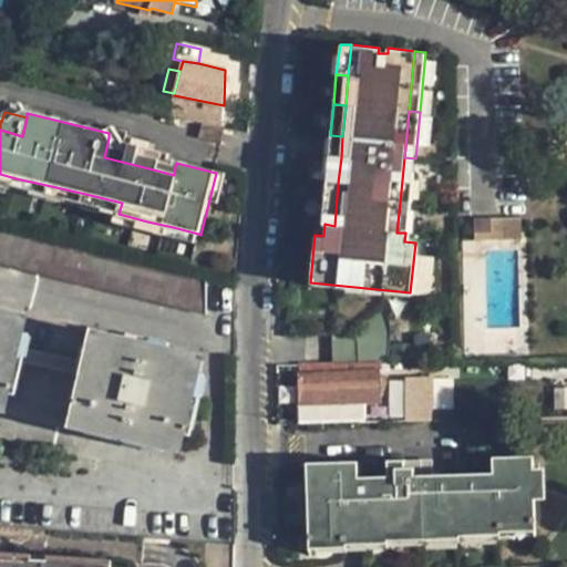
[(225,145),(228,130),(205,125),(202,140),(225,145)]
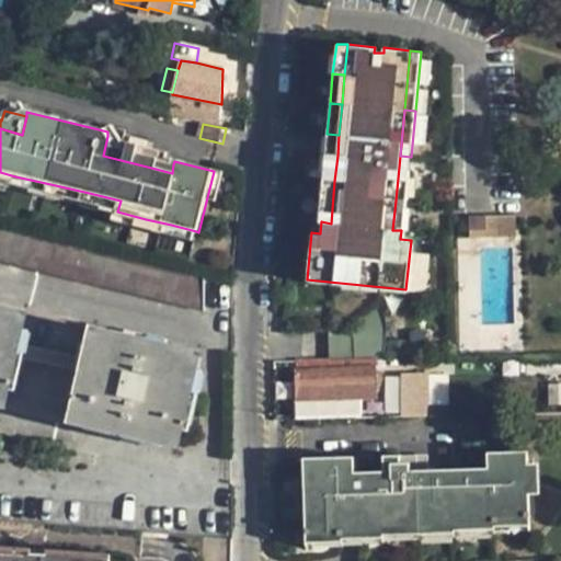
[(324,155),(338,156),(339,135),(327,134),(324,155)]
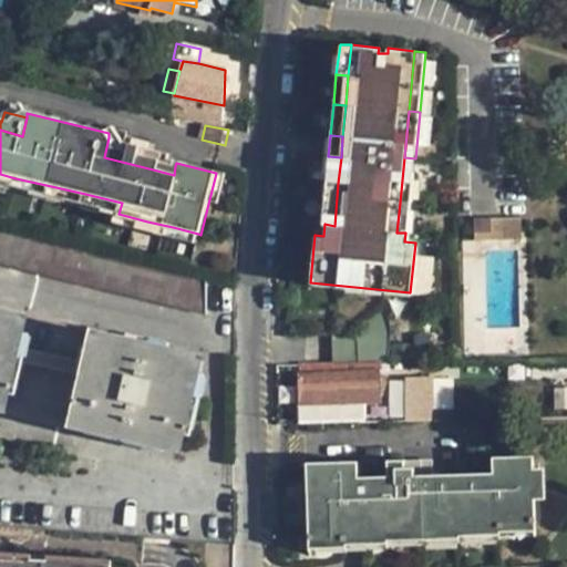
[(157,154),(143,151),(142,155),(131,153),(133,143),(109,137),(104,157),(131,164),(157,171),(174,175),(175,166),(164,164),(165,161),(157,158),(157,154)]
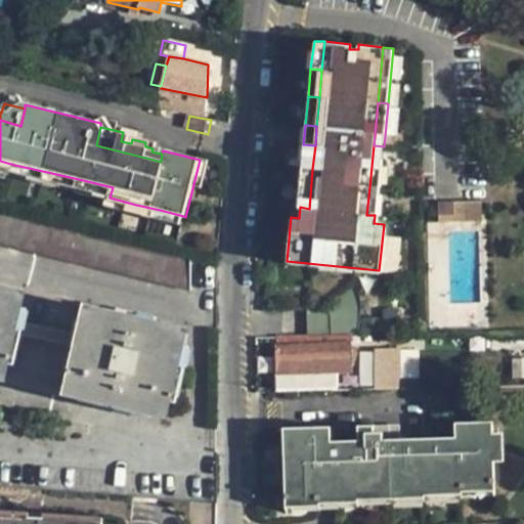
[(131,143),(132,139),(132,134),(123,132),(121,141),(131,143)]
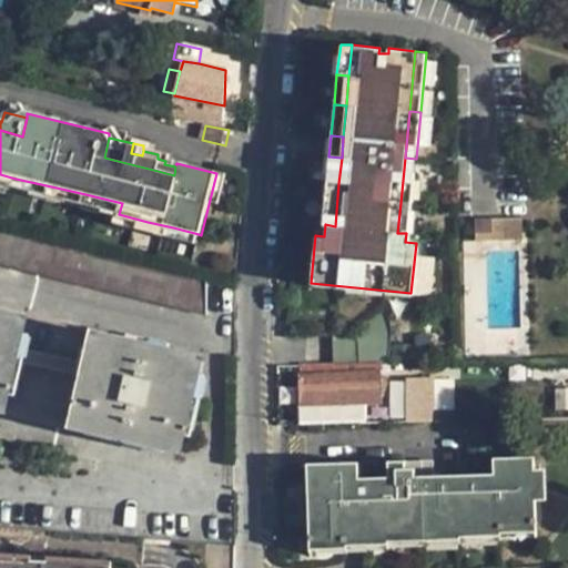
[(328,156),(326,182),(338,183),(342,158),(328,156)]
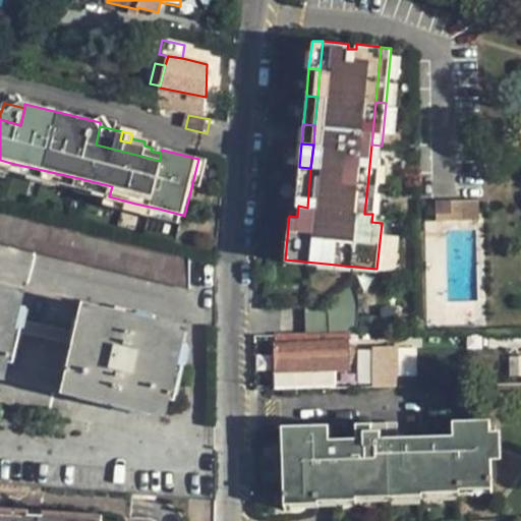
[(378,186),(382,146),(371,145),(367,186),(378,186)]
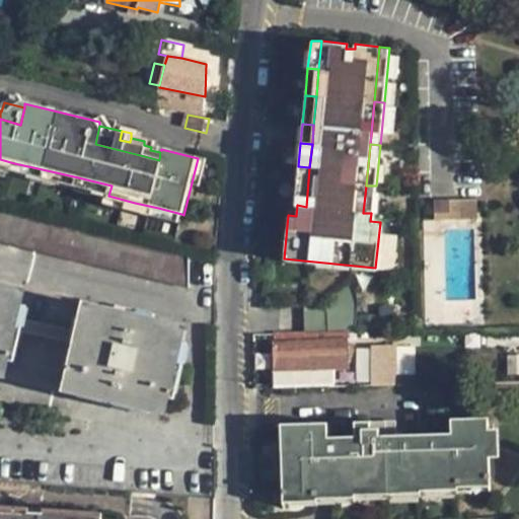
[(0,167),(12,170),(14,163),(0,159),(0,167)]
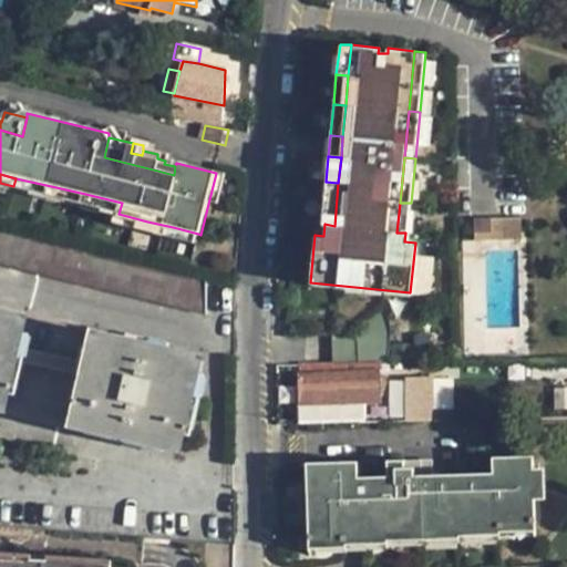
[(49,196),(51,186),(16,178),(13,186),(49,196)]
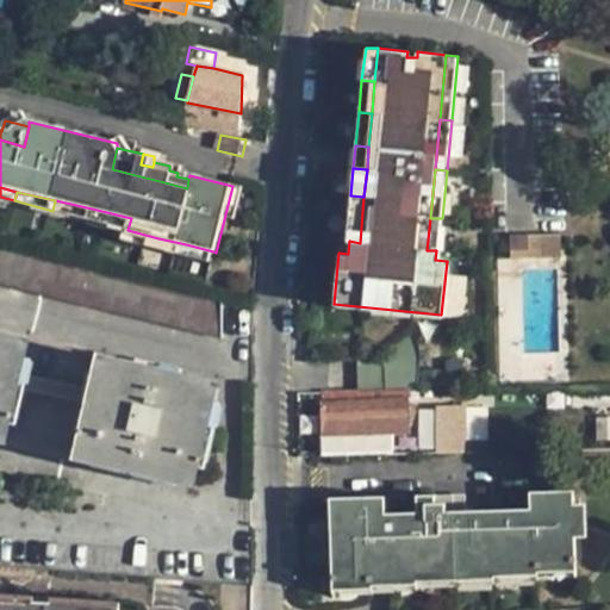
[(363,197),(350,195),(347,241),(349,241),(360,243),(363,197)]
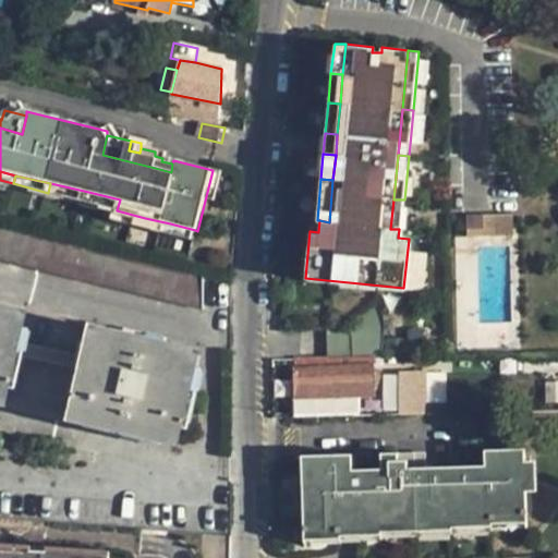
[(48,193),(82,201),(84,191),(50,183),(48,193)]
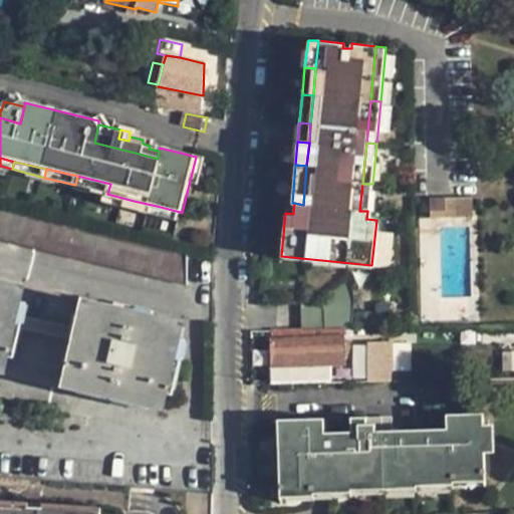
[(75,185),(107,194),(110,184),(77,176),(75,185)]
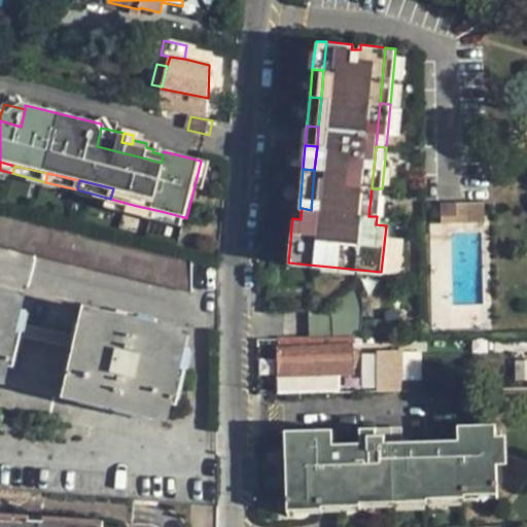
[(380,217),(382,188),(372,188),(369,216),(377,216),(380,217)]
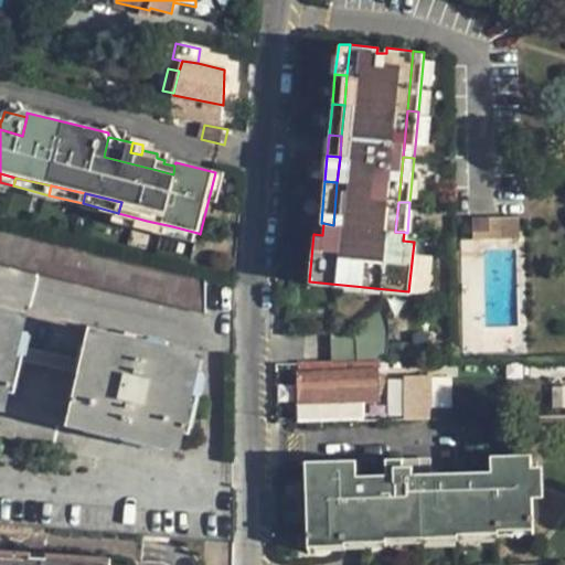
[(116,223),(144,231),(147,221),(118,213),(116,223)]
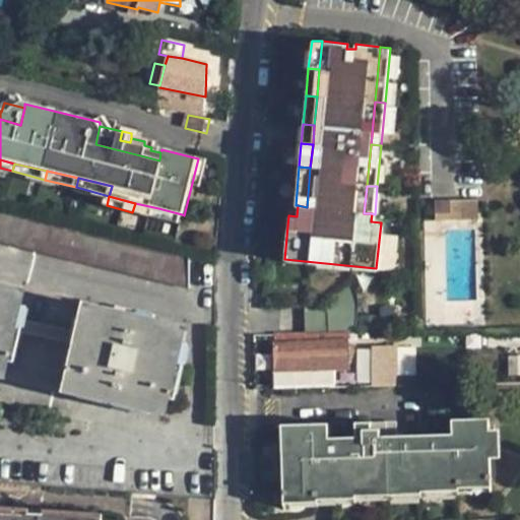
[(451,211),(451,199),(435,199),(435,211),(451,211)]
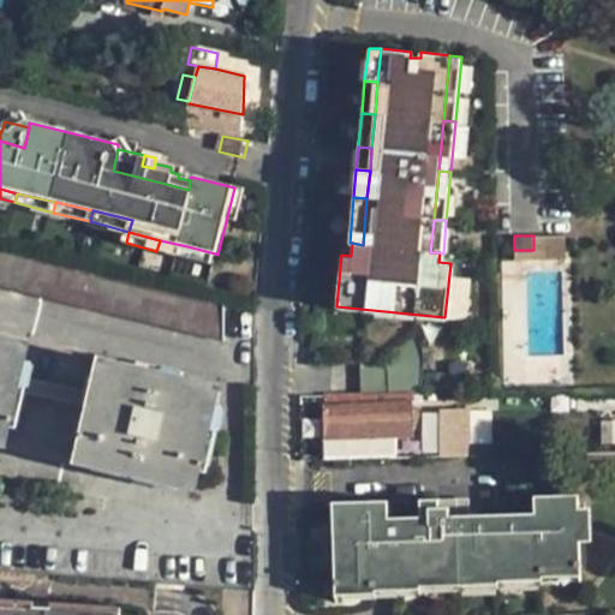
[(571,236),(533,236),(533,250),(514,250),(514,260),(571,258),(571,236)]
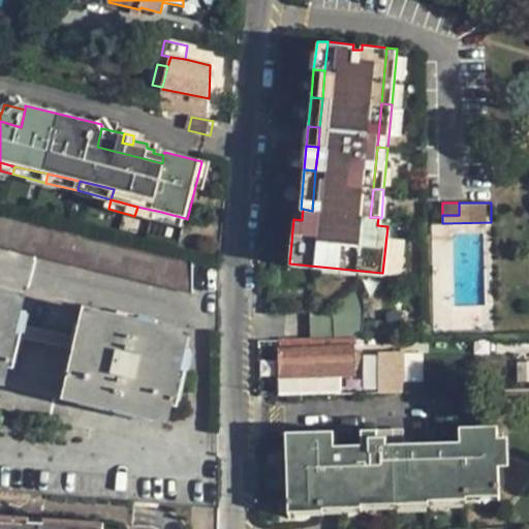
[(134,216),(159,222),(161,212),(137,207),(134,216)]
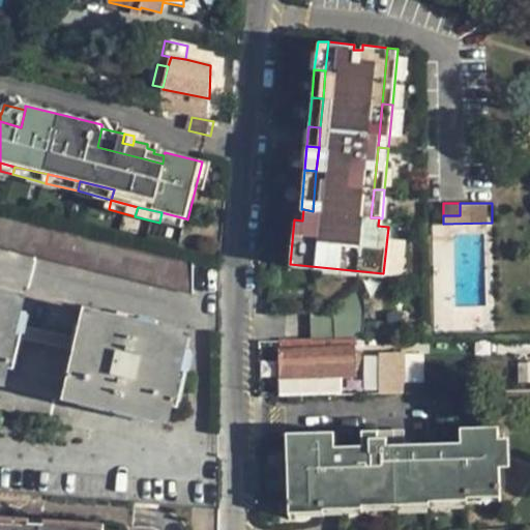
[(162,212),(159,223),(183,228),(185,218),(162,212)]
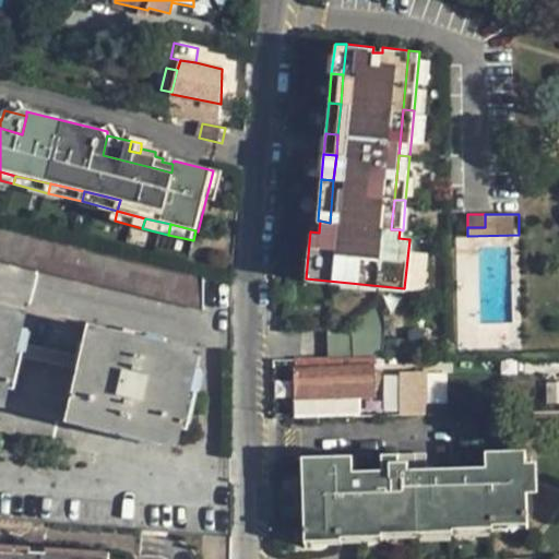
[(0,261),(203,311),(203,276),(0,227),(0,261)]
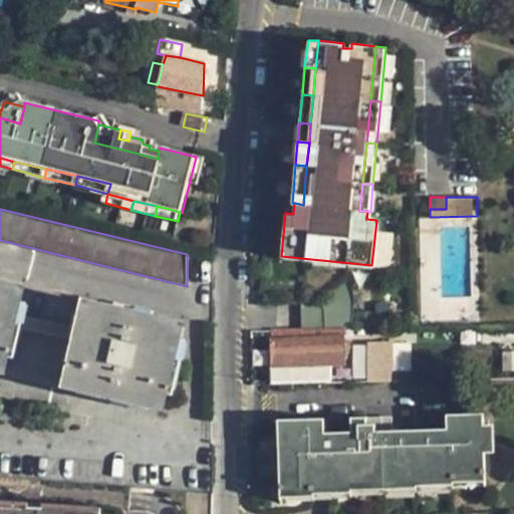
[(302,330),(344,330),(350,329),(351,295),(345,281),(323,294),(323,301),(301,301),(302,330)]
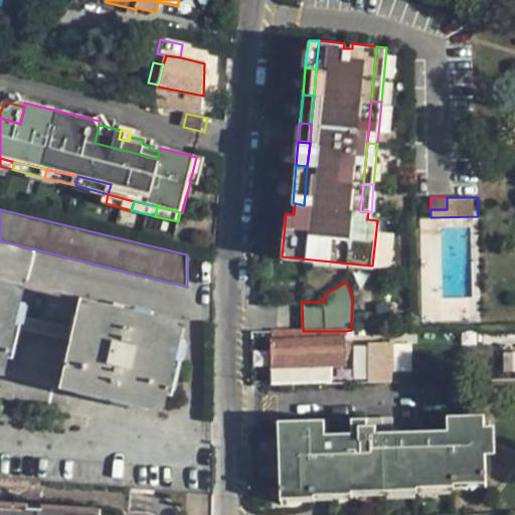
[(0,371),(4,373),(25,289),(0,283),(0,371)]
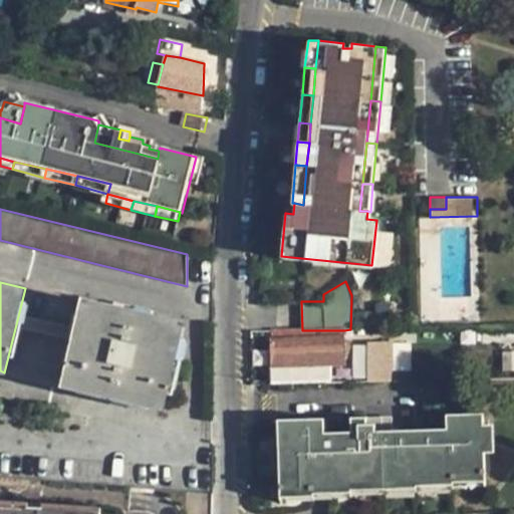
[(164,409),(184,325),(83,302),(64,386),(164,409)]
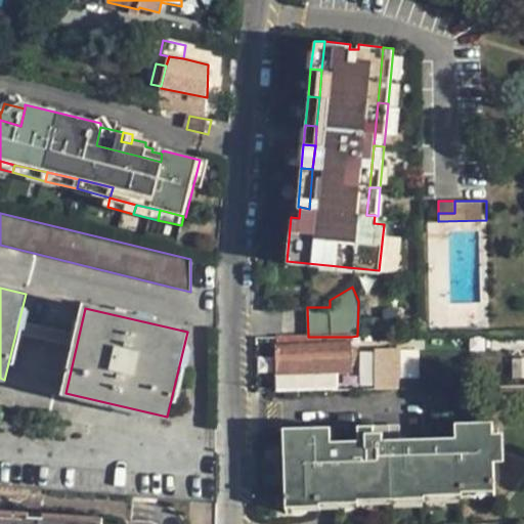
[(352,372),(351,337),(308,337),(275,338),(276,374),(333,373),(352,372)]
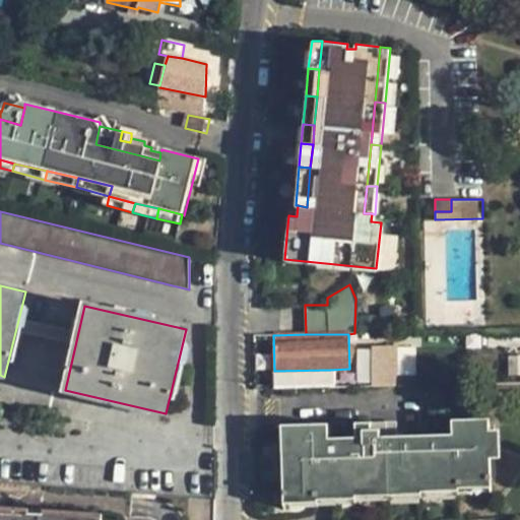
[(372,347),(373,387),(397,386),(395,347),(372,347)]
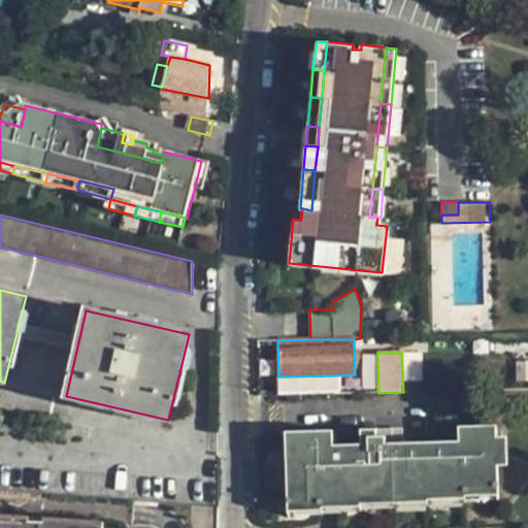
[(335,389),(335,375),(278,376),(279,391),(335,389)]
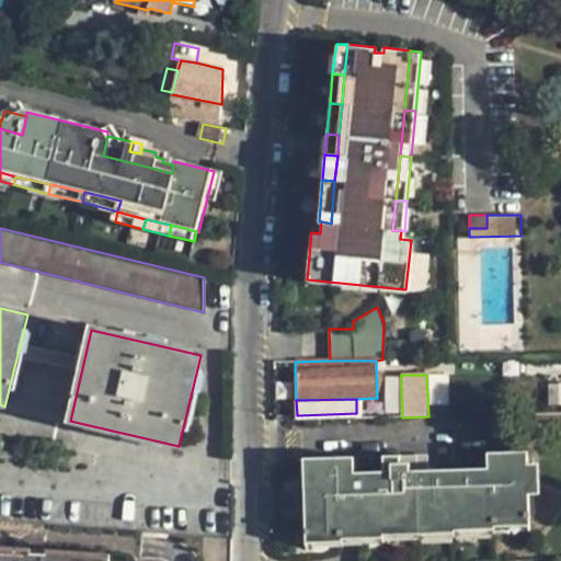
[(341,531),(361,530),(382,529),(418,527),(455,525),(456,524),(495,522),(495,518),(531,517),(530,491),(529,450),(488,453),(489,469),(489,478),(386,481),(387,473),(403,472),(402,459),(367,461),(367,469),(357,469),(356,458),(307,460),(310,533),(341,531)]
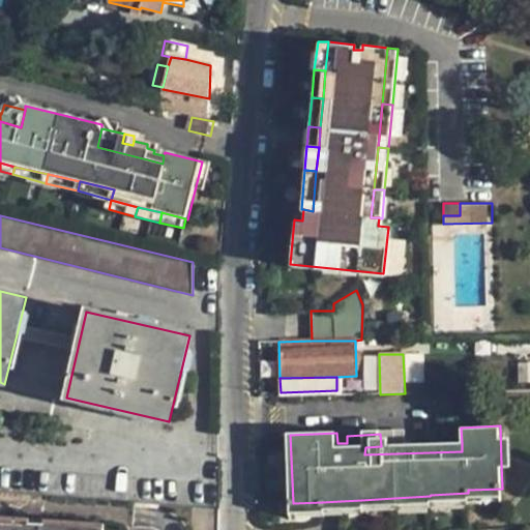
[(405,433),(380,434),(381,446),(406,445),(405,433)]
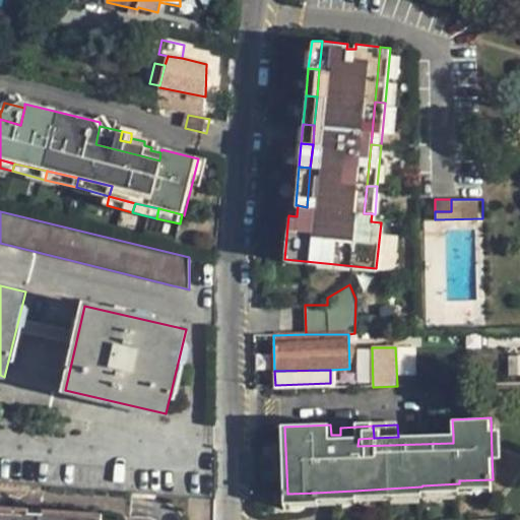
[(398,437),(374,438),(359,439),(358,446),(453,443),(453,435),(398,437)]
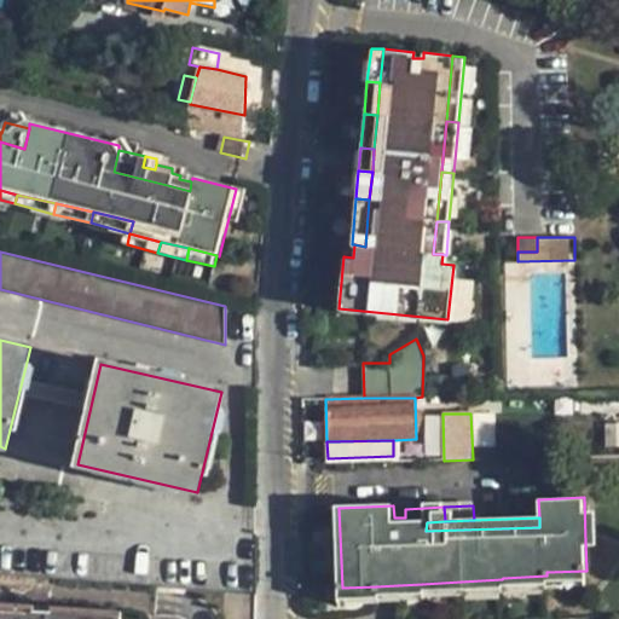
[(586,583),(586,571),(547,572),(547,576),(547,584),(586,583)]
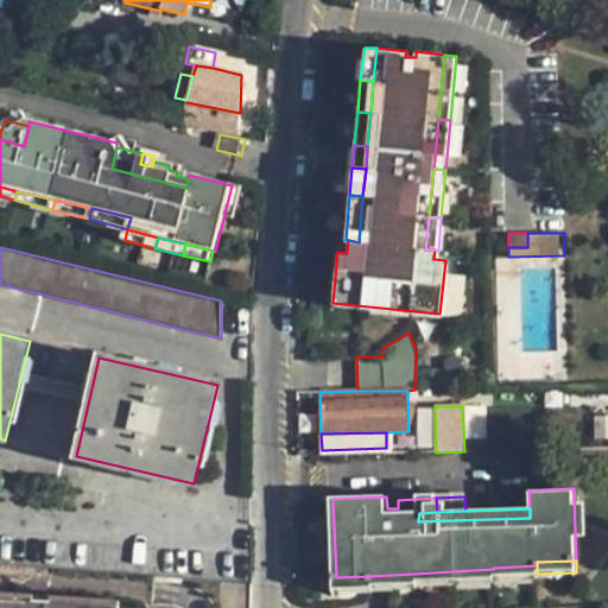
[(537,578),(537,574),(537,565),(494,568),(493,569),(493,581),(537,578)]
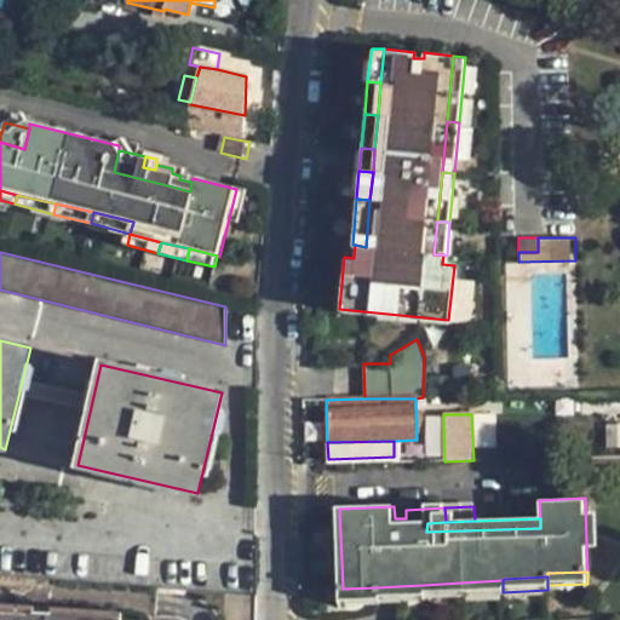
[(503,595),(503,592),(503,580),(461,583),(461,597),(503,595)]
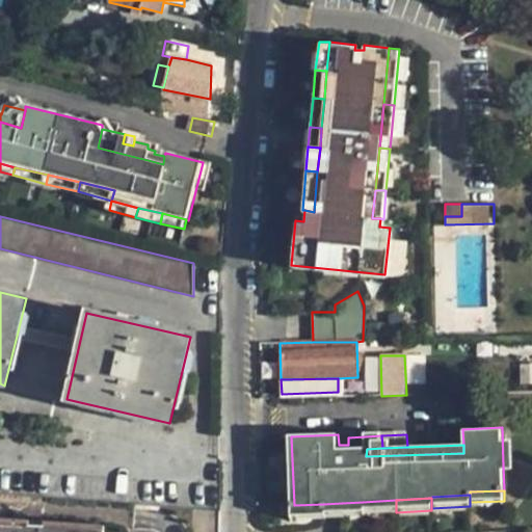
[(363,513),(396,512),(396,500),(363,502),(363,513)]
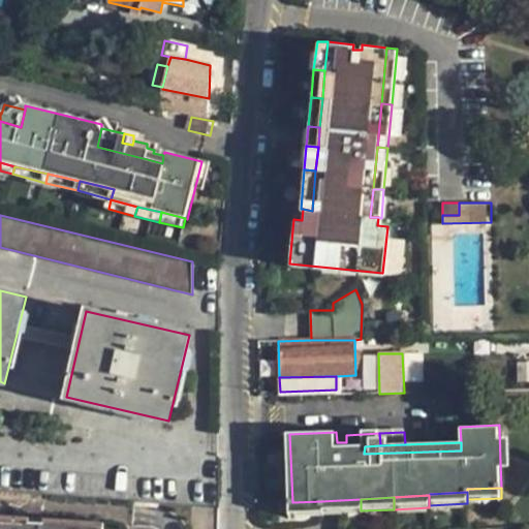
[(341,512),(361,510),(361,499),(340,500),(341,512)]
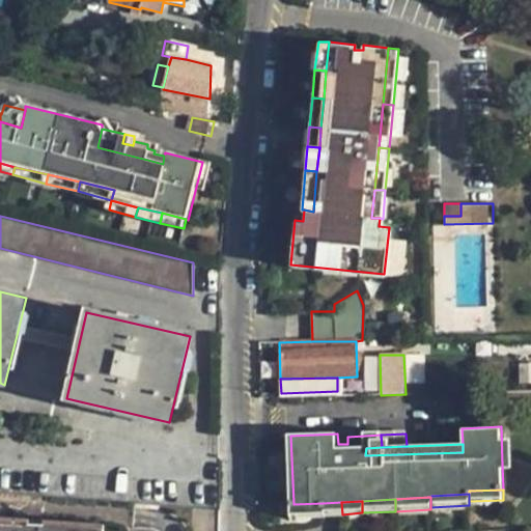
[(324,514),(323,503),(294,504),(294,515),(324,514)]
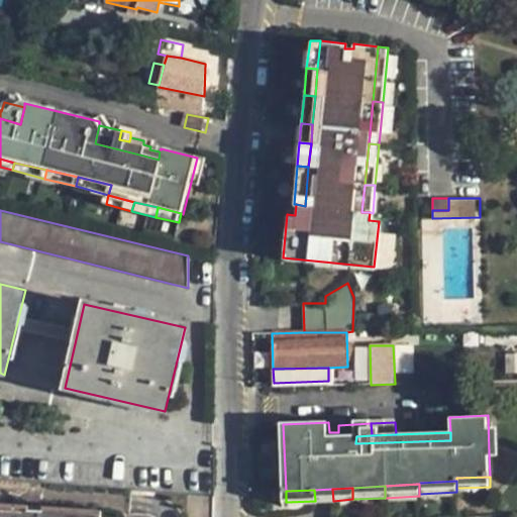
[(100,516),(100,512),(0,505),(0,516),(100,516)]
